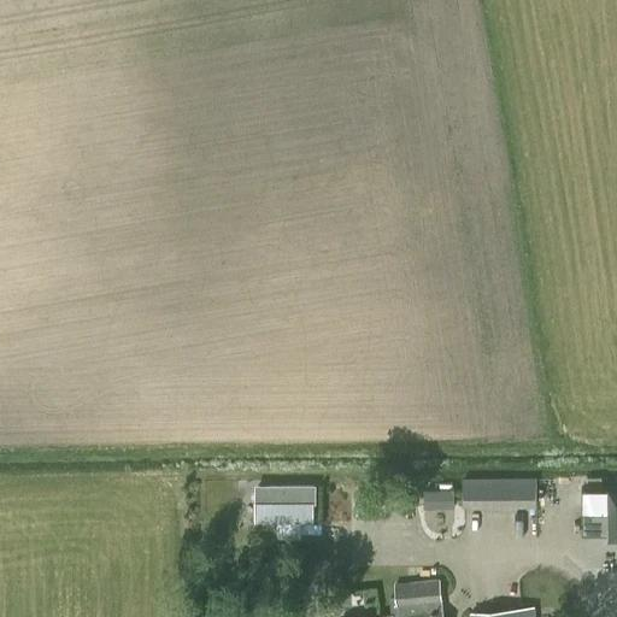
[(463,507),(535,507),(535,479),(463,479),(463,507)]
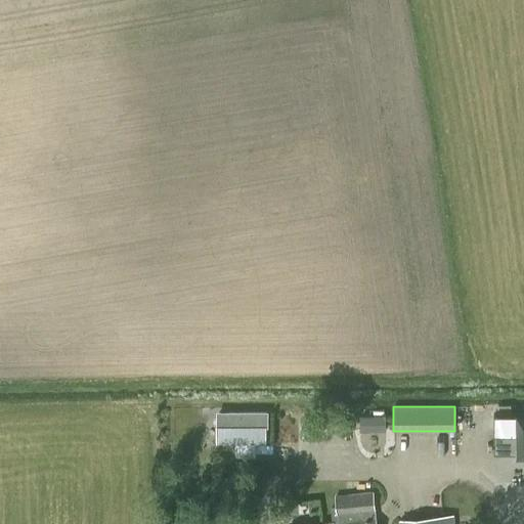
[(268,411),(225,411),(225,426),(217,426),(217,442),(266,443),(266,428),(268,428),(268,411)]
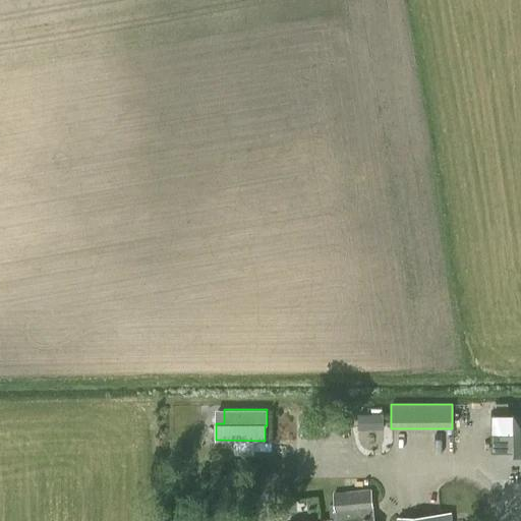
[(514,455),(520,455),(520,410),(513,410),(514,431),(489,431),(489,451),(514,451),(514,455)]
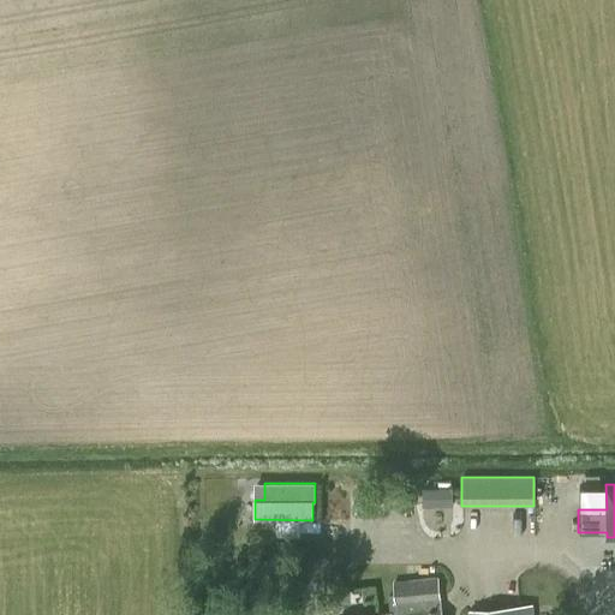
[(453,506),(453,488),(423,487),(423,506),(453,506)]
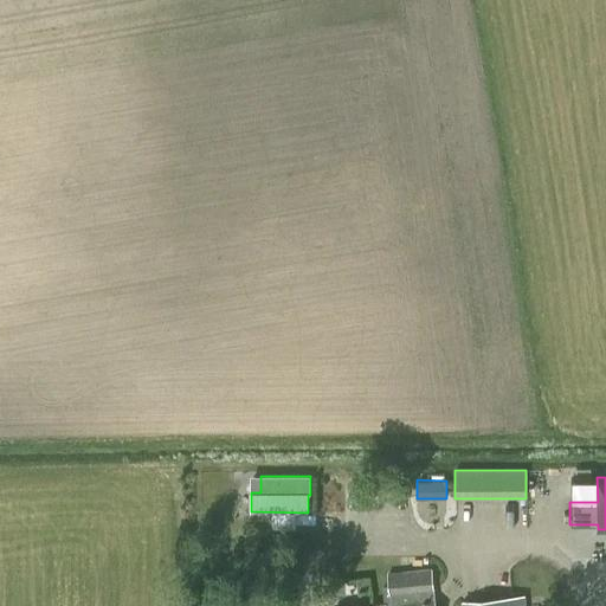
[(387,605),(386,605),(436,605),(433,572),(385,577),(387,605)]
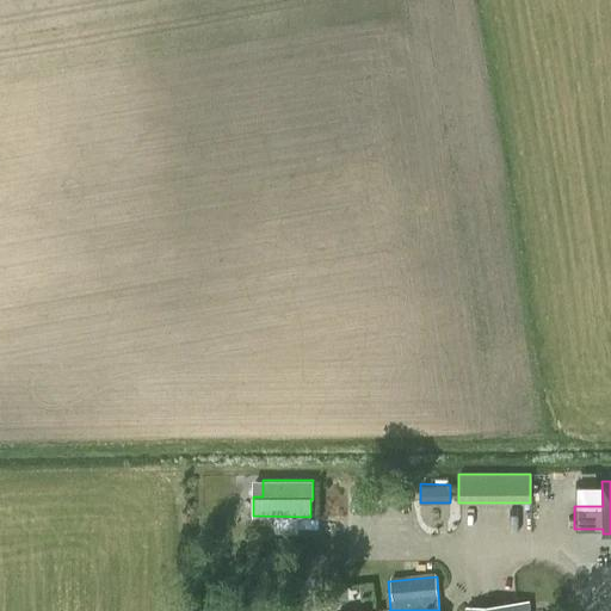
[(470,602),(470,610),(534,610),(534,599),(470,602)]
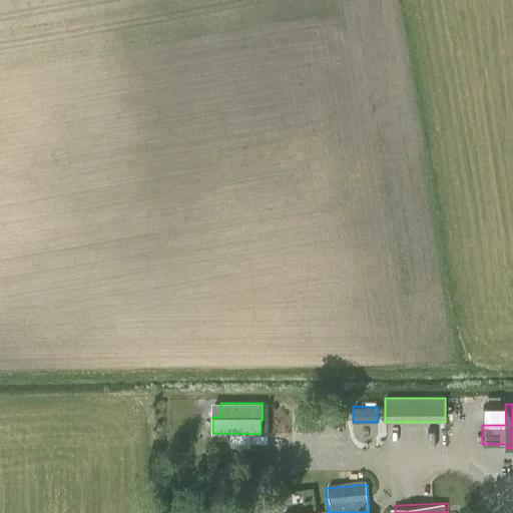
All buildings are outlined.
